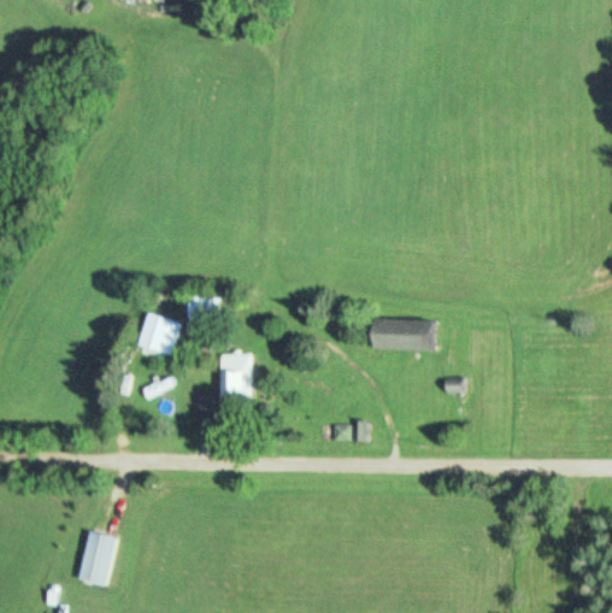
[(187,318),(218,318),(218,296),(187,296),(187,318)]
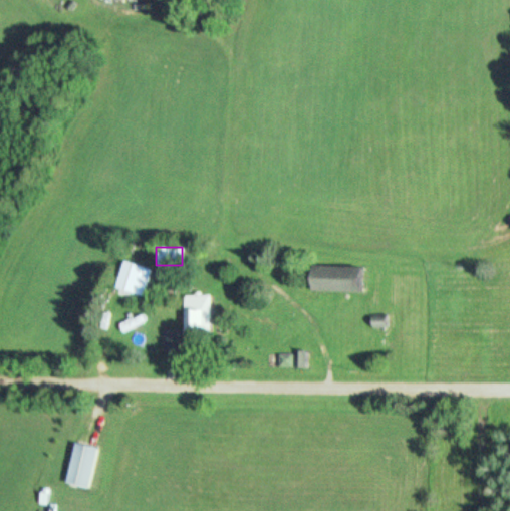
[(140,295),(148,267),(121,259),(113,288),(140,295)]
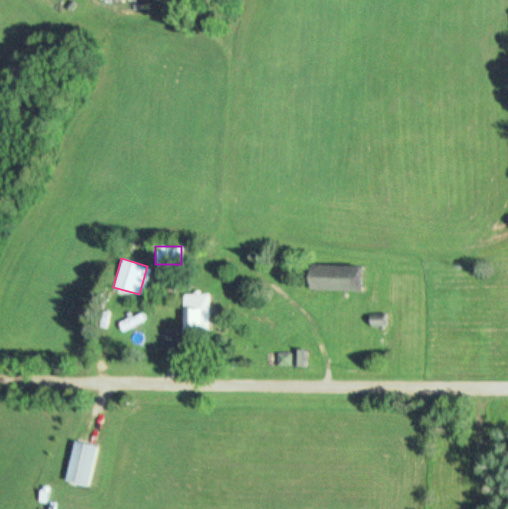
[(363,264),(311,263),(310,288),(362,289),(363,264)]
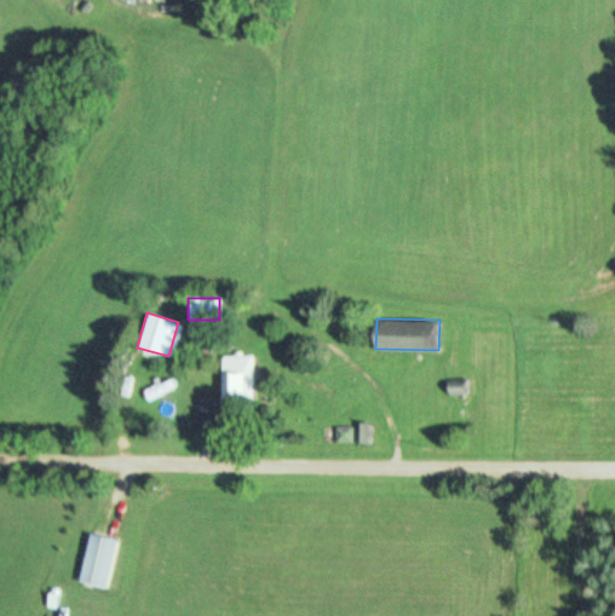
[(223,396),(251,396),(251,356),(223,356),(223,396)]
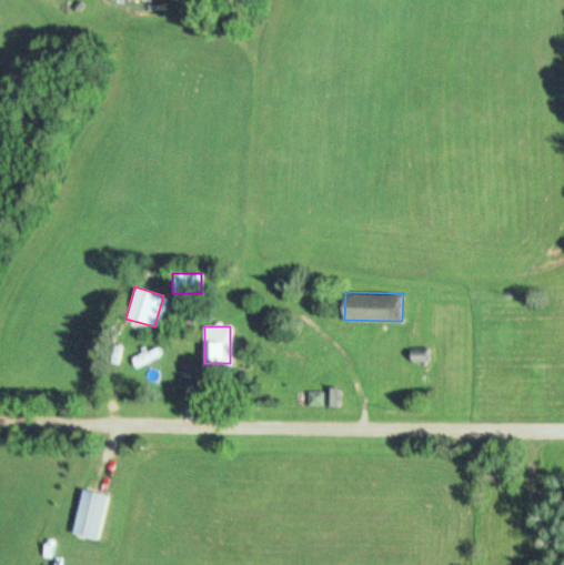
[(344,405),(344,386),(322,386),(322,390),(304,390),(304,405),(344,405)]
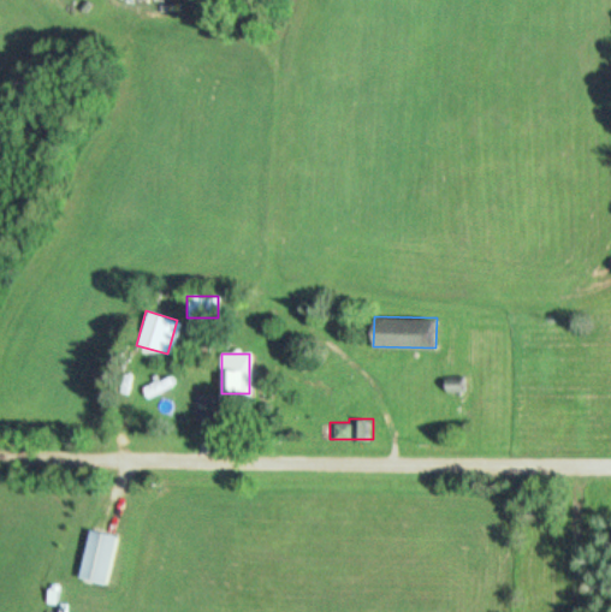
[(79,576),(107,582),(117,533),(89,528),(79,576)]
